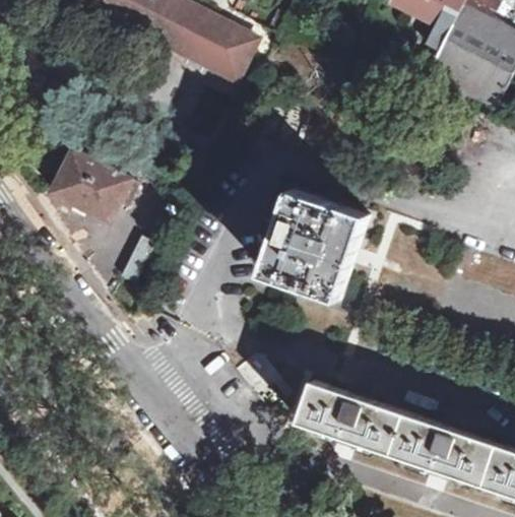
[(256,40),(184,3),(177,0),(71,0),(235,82),(256,40)]
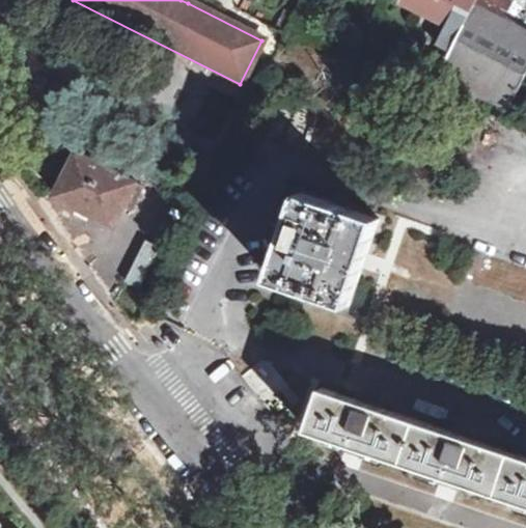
[(447,53),(473,0),(400,0),(398,6),(441,27),(433,46),(447,53)]
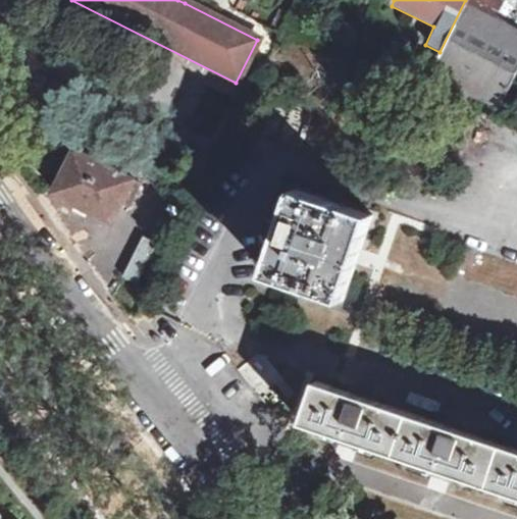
[(509,85),(516,68),(516,36),(471,13),(476,3),(470,0),(465,0),(440,52),(423,84),(497,110),(509,85)]
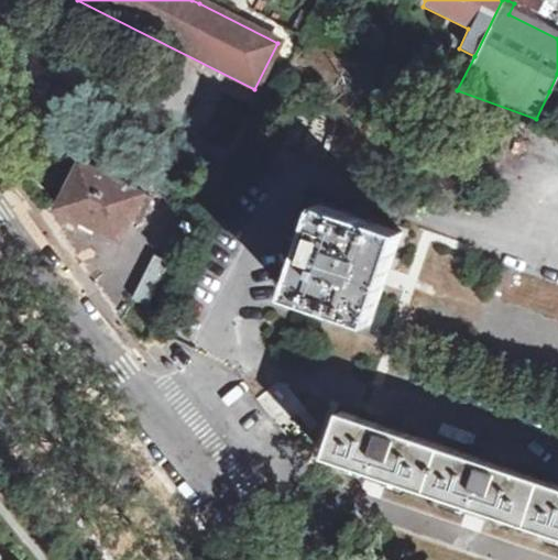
[(57,209),(119,241),(132,213),(140,218),(148,200),(128,190),(132,184),(121,178),(118,185),(79,165),(57,209)]
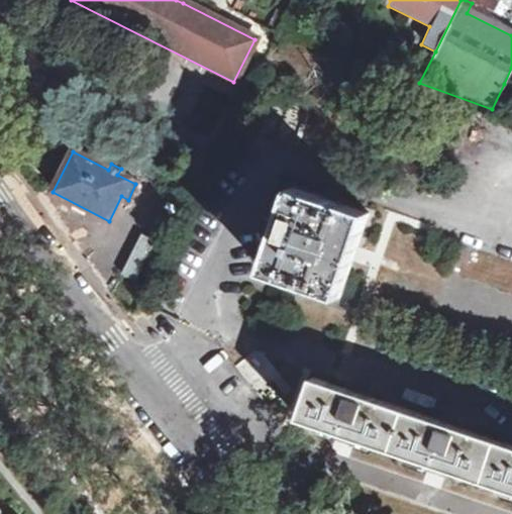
[(264,277),(338,302),(367,218),(292,193),(264,277)]
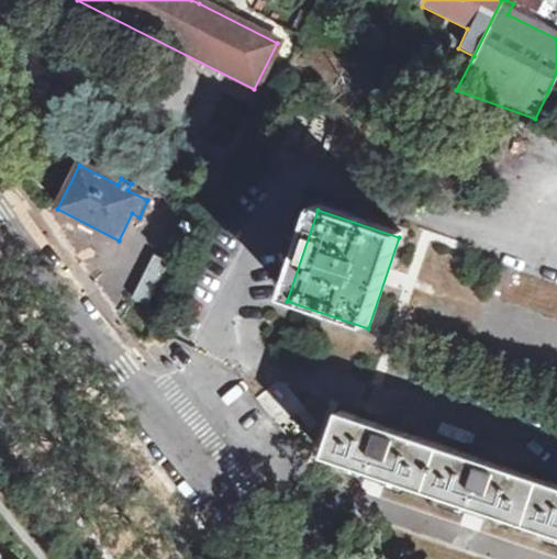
[(151,257),(130,300),(143,306),(165,265),(151,257)]
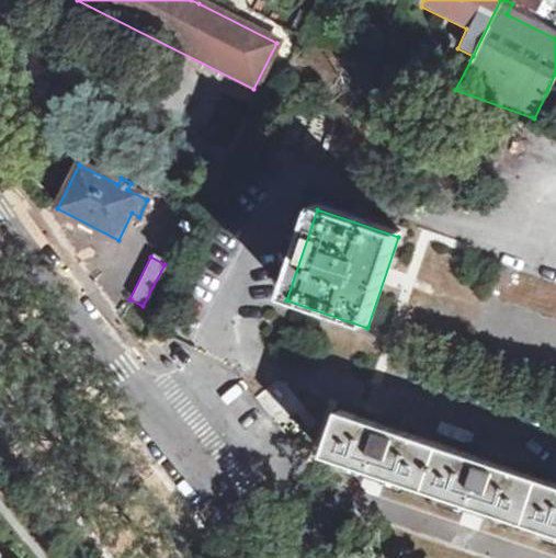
[(272,382),(249,401),(287,446),(311,425),(272,382)]
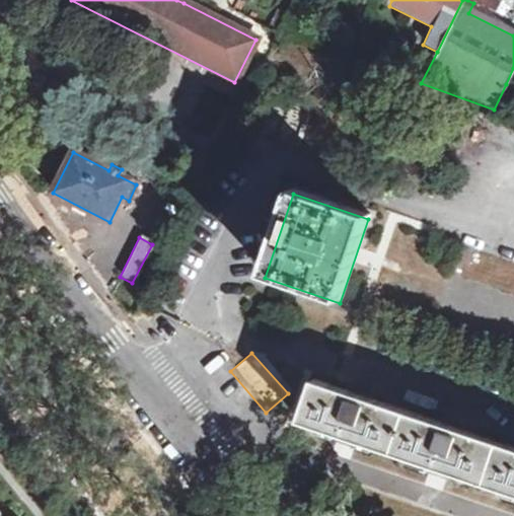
[(513,451),(311,383),(298,425),(343,440),(353,443),(426,468),(436,471),(445,474),(513,498),(513,451)]
